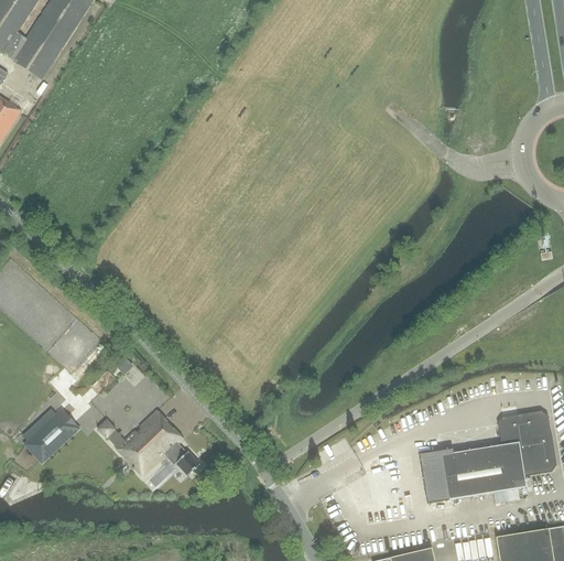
[(49,0),(25,36),(17,31),(36,0),(0,0),(0,44),(44,73),(91,0),(49,0)]
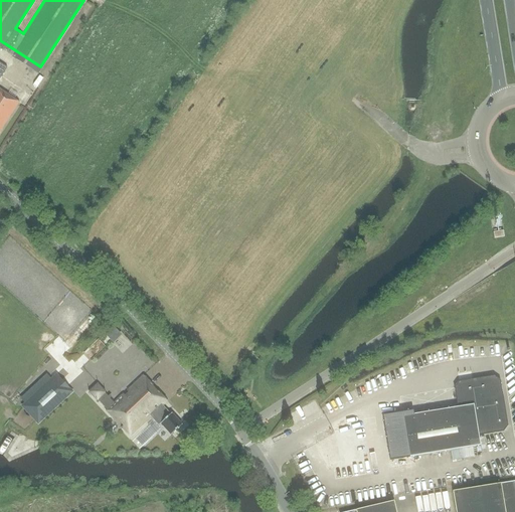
[(22,19),(28,24),(43,2),(40,0),(36,0),(22,19)]
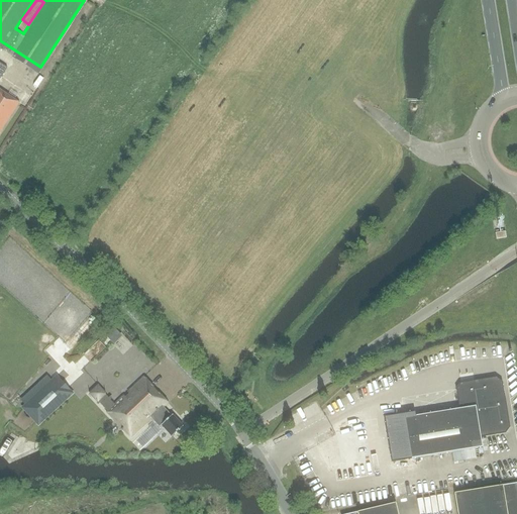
[(0,128),(19,100),(0,87),(0,128)]
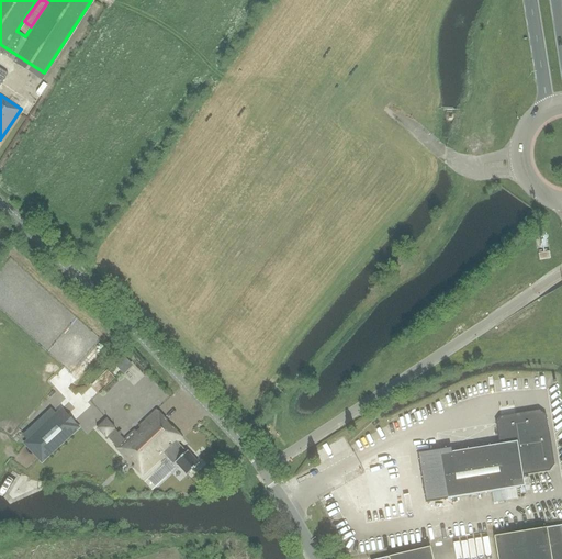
[(114,362),(122,370),(132,361),(122,351),(117,355),(120,358),(114,362)]
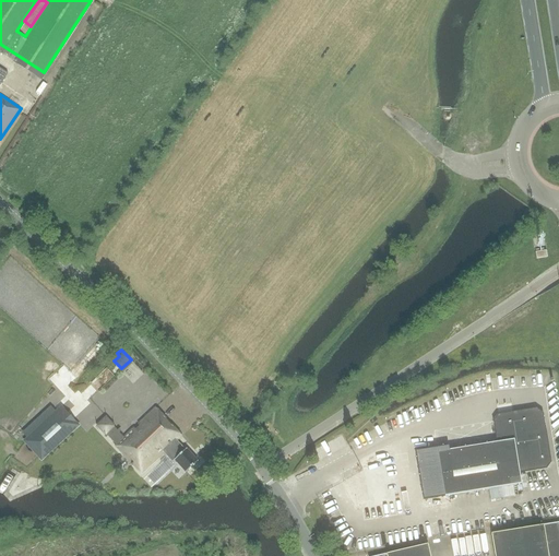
[(134,380),(146,370),(135,358),(125,369),(134,380)]
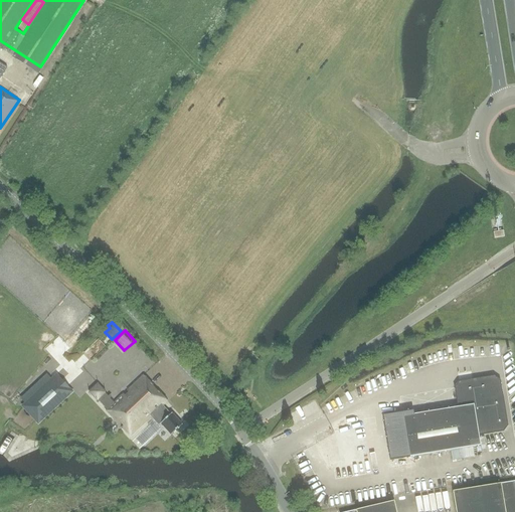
[(93,355),(107,342),(100,335),(86,348),(93,355)]
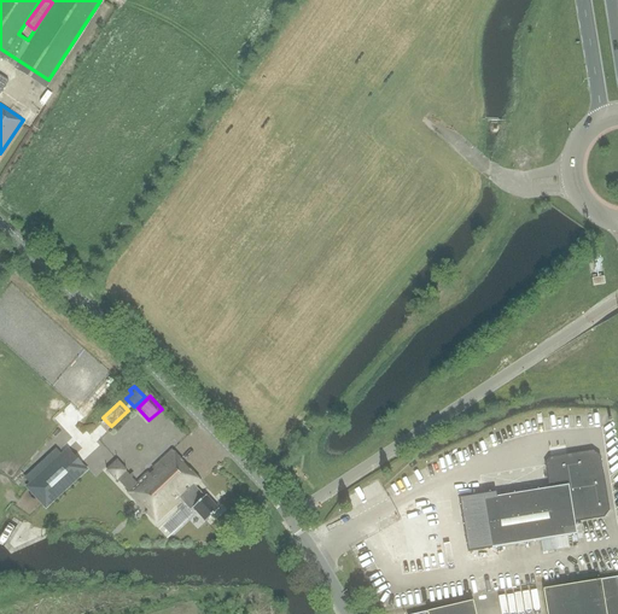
[(118,457),(106,468),(116,478),(118,477),(128,487),(127,487),(156,520),(184,495),(193,504),(191,507),(210,527),(227,512),(208,491),(205,493),(196,484),(200,479),(172,448),(139,479),(118,457)]
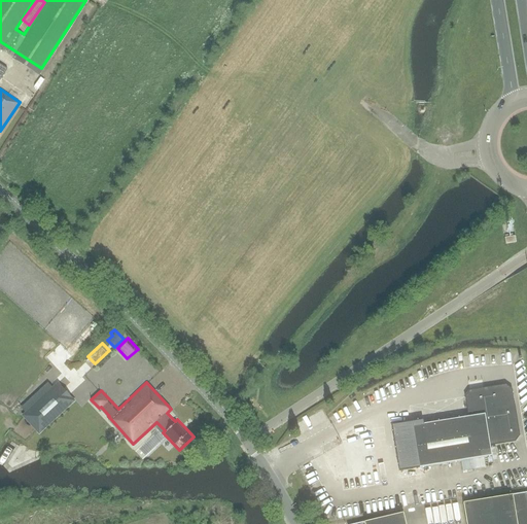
[(413,423),(393,426),(399,468),(419,464),(420,464),(461,458),(462,467),(485,464),(484,454),(491,453),(490,443),(515,439),(519,432),(512,386),(505,382),(469,388),(465,394),(468,414),(413,423)]
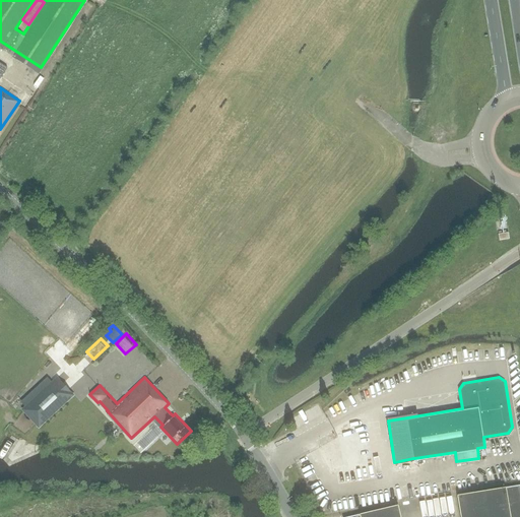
[(38,422),(69,392),(57,378),(24,407),(38,422)]
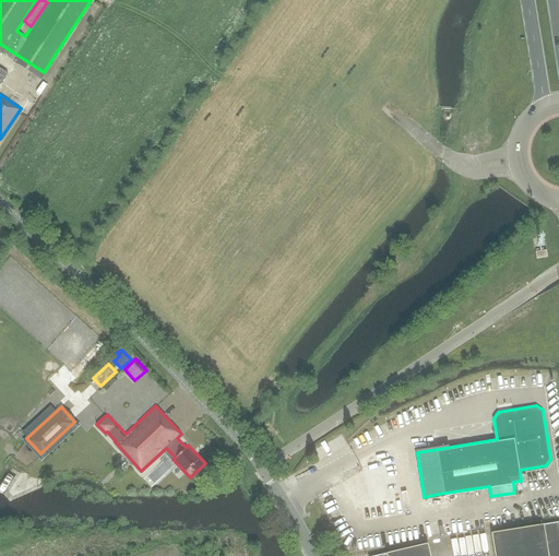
[(558,555),(558,519),(491,531),(495,555),(558,555)]
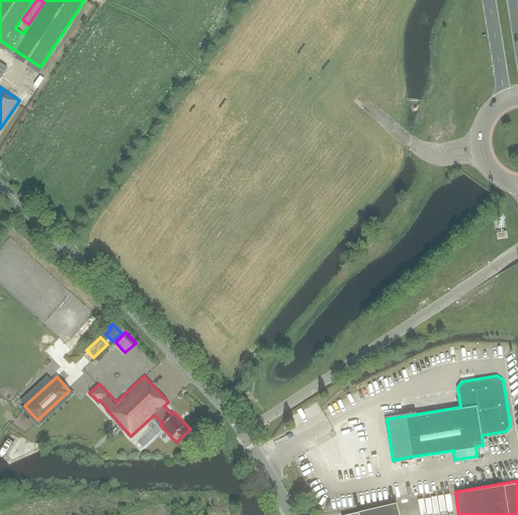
[(399,514),(397,502),(342,514),(399,514)]
